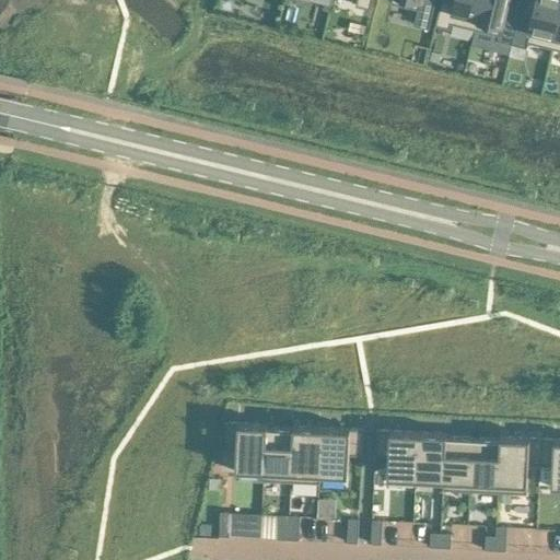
[(391,0),(391,2),(418,9),(415,24),(429,27),(435,0),(391,0)]
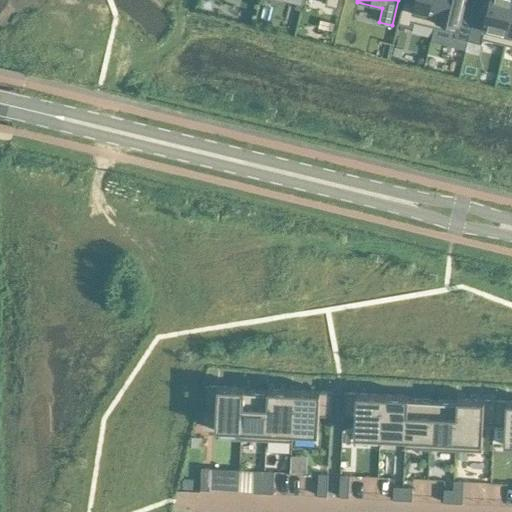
[(411,0),(403,0),(398,22),(411,26),(413,21),(434,26),(440,0),(416,0),(416,1),(411,0)]
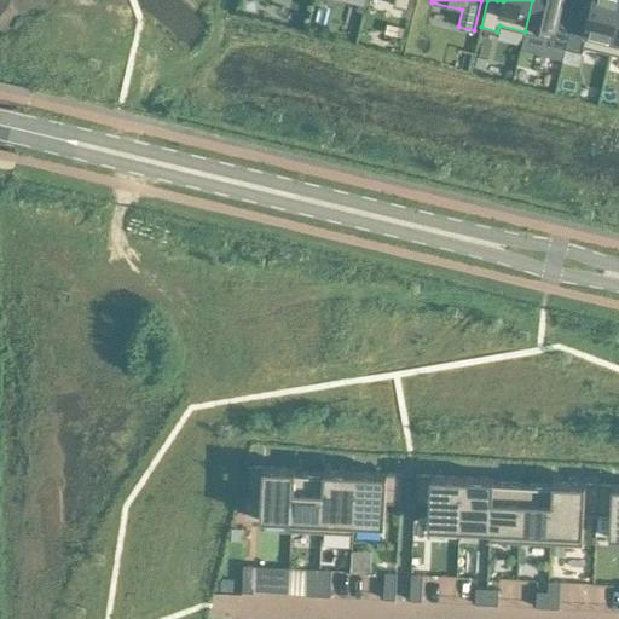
[(566,48),(573,18),(559,15),(562,0),(532,0),(525,32),(551,39),(550,44),(566,48)]
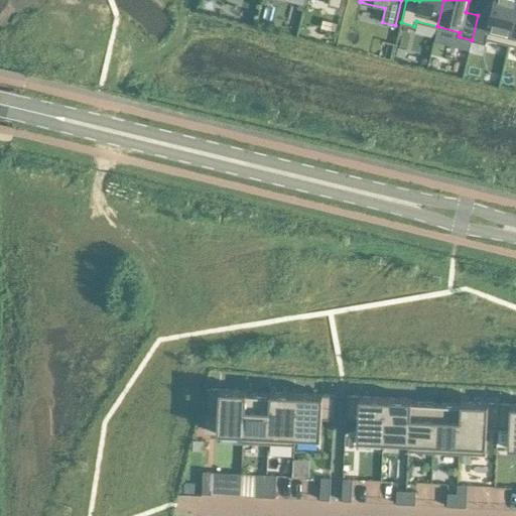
[(487,38),(509,43),(515,12),(515,0),(494,0),(490,18),(478,15),(472,40),(486,43),(487,38)]
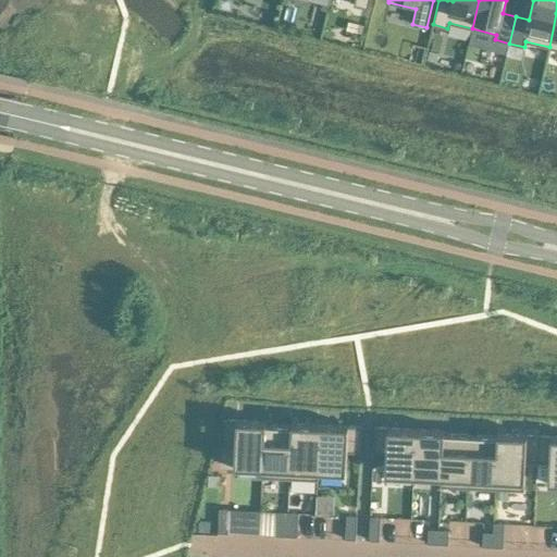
[(265,423),(267,423),(267,421),(224,419),(222,445),(235,446),(235,465),(262,467),(263,467),(265,423)]
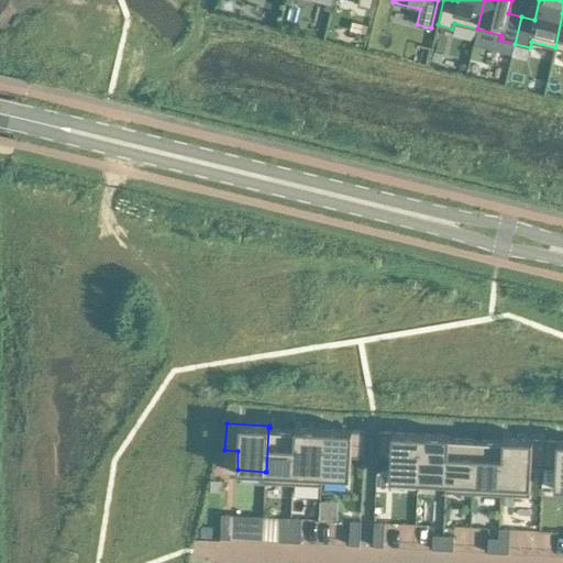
[(321,474),(323,429),(295,427),(295,430),(296,430),(294,484),(322,485),(322,474),(321,474)]
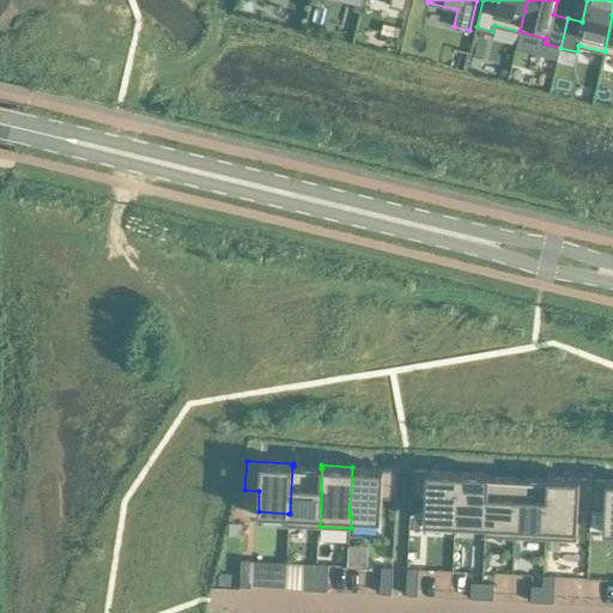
[(290,514),(289,514),(287,525),(320,527),(322,468),(321,468),(293,466),(292,466),(290,514)]
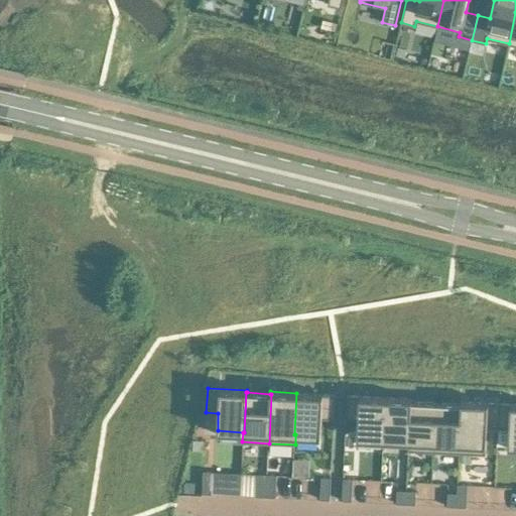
[(294,434),(295,434),(320,436),(321,418),(334,418),(335,395),(296,393),(294,434)]
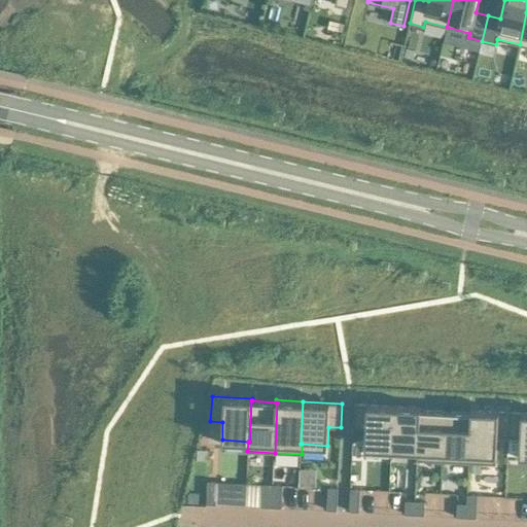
[(355,403),(352,452),(365,453),(366,447),(392,449),(394,406),(355,403)]
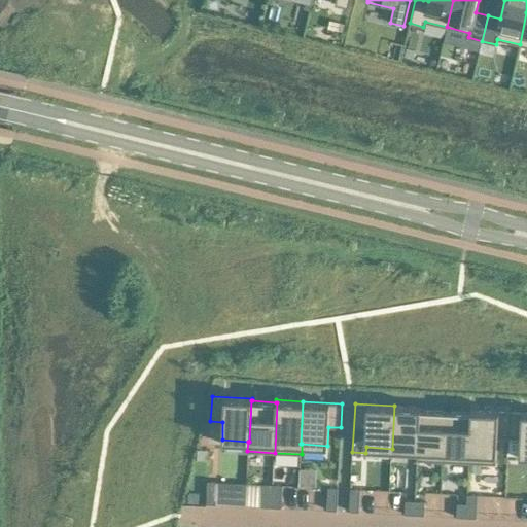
[(420,410),(421,410),(421,407),(394,406),(392,449),(417,450),(418,450),(420,410)]
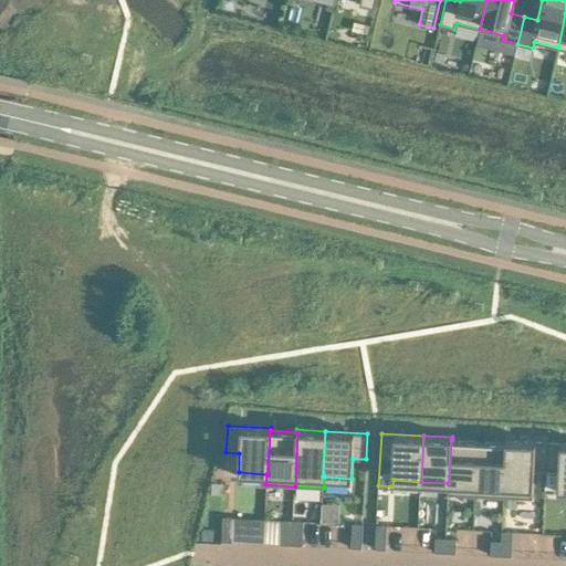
[(477,495),(479,441),(452,440),(451,440),(449,483),(448,483),(447,494),(477,495)]
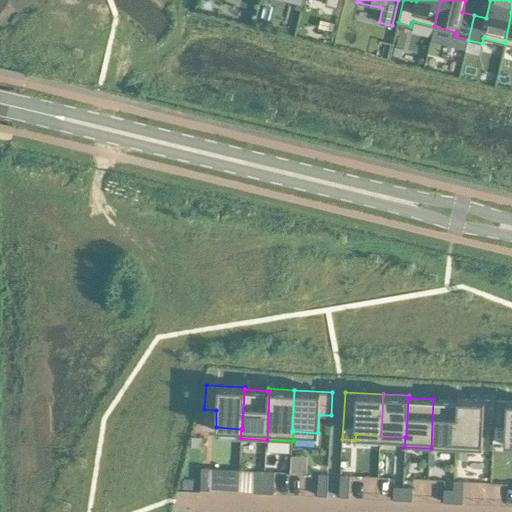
[(458,400),(456,449),(482,451),(483,423),(494,424),(495,400),(457,398),(457,400),(458,400)]
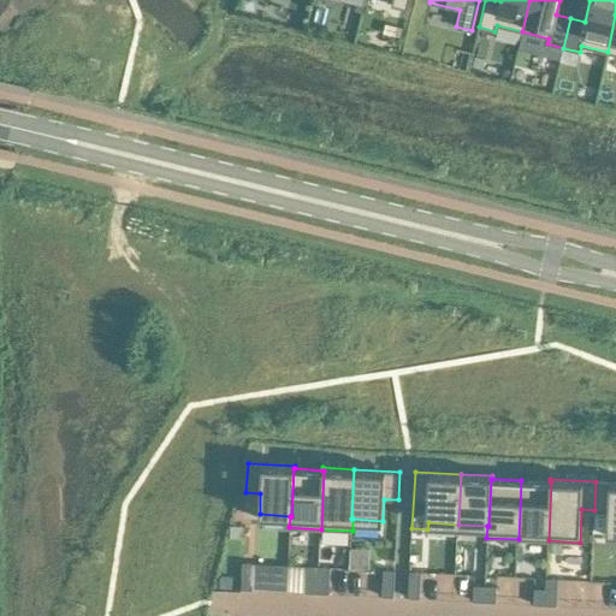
[(551,481),(550,481),(521,480),(519,539),(549,540),(551,481)]
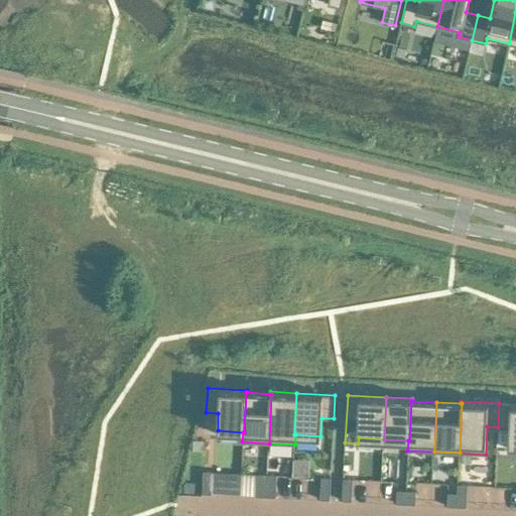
[(515,403),(499,403),(498,427),(509,427),(508,445),(515,445),(515,403)]
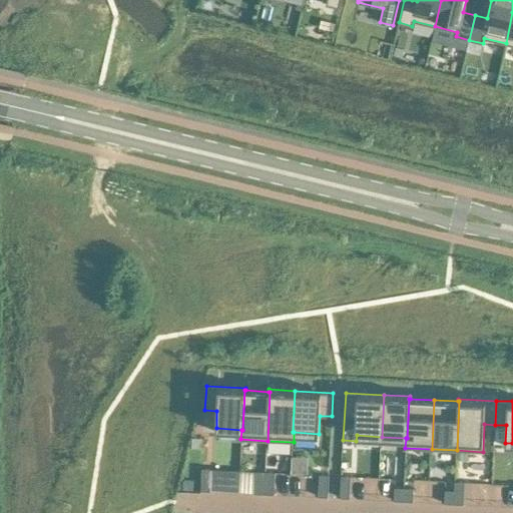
[(295,472),(311,472),(311,455),(295,456),(295,472)]
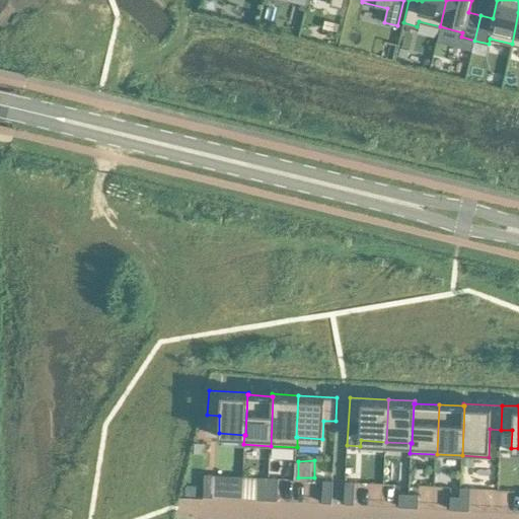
[(203,496),(213,497),(214,474),(205,473),(203,496)]
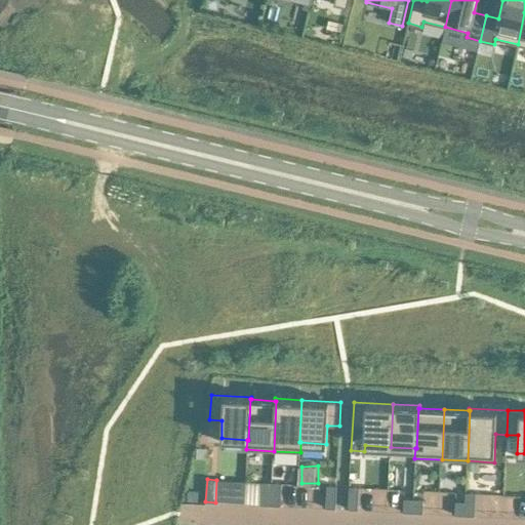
[(260,505),(271,506),(272,482),(261,482),(260,505)]
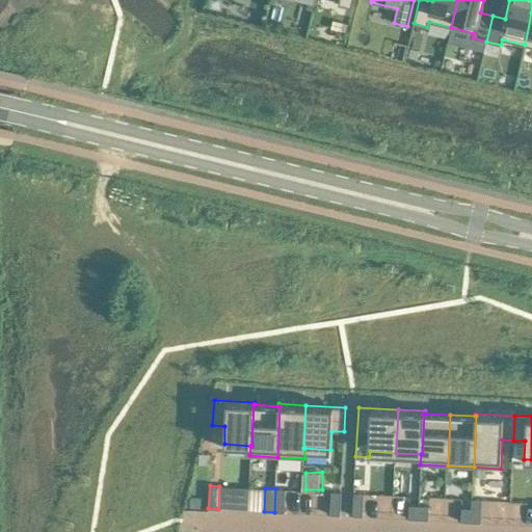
[(275,488),(274,512),(284,512),(285,489),(275,488)]
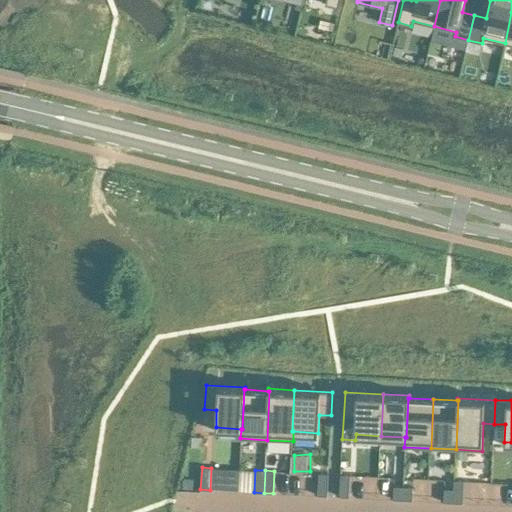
[(318,495),(327,496),(328,474),(319,473),(318,495)]
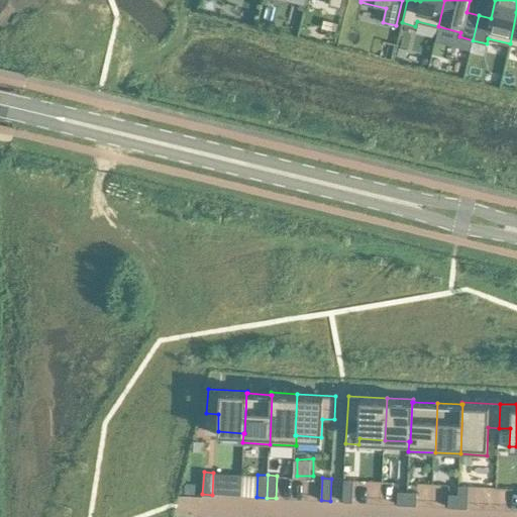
[(342,502),(352,502),(353,480),(343,479),(342,502)]
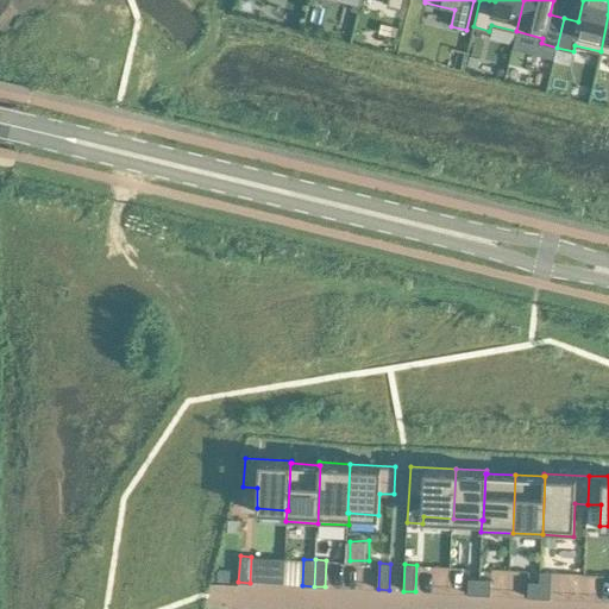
[(540,571),(539,582),(539,597),(551,598),(552,572),(540,571)]
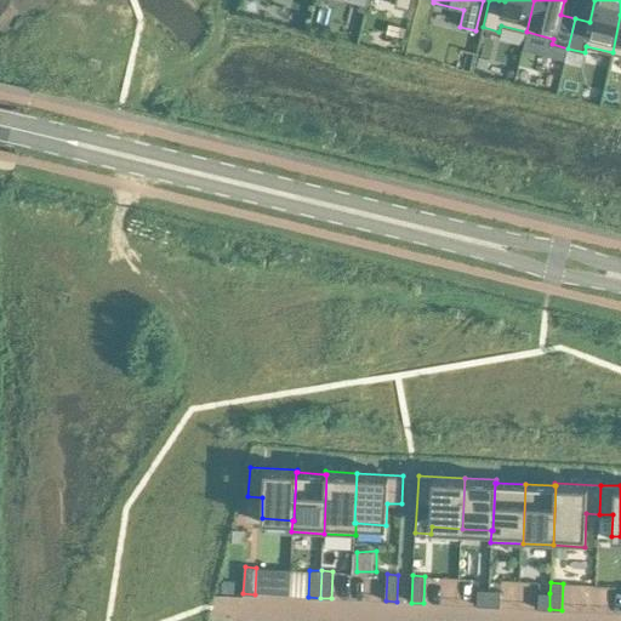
[(477,605),(489,607),(489,591),(478,590),(477,605)]
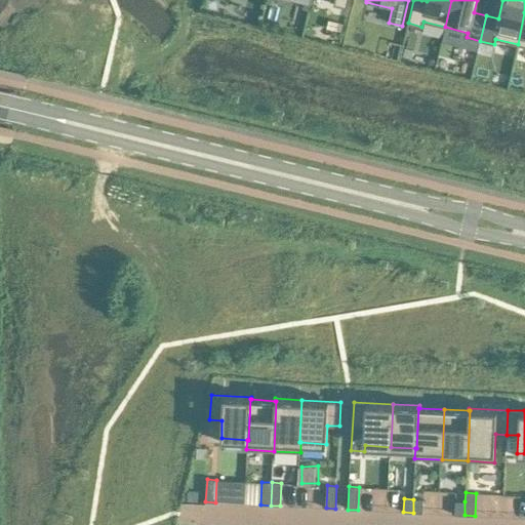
[(423,499),(413,499),(413,513),(422,513),(423,499)]
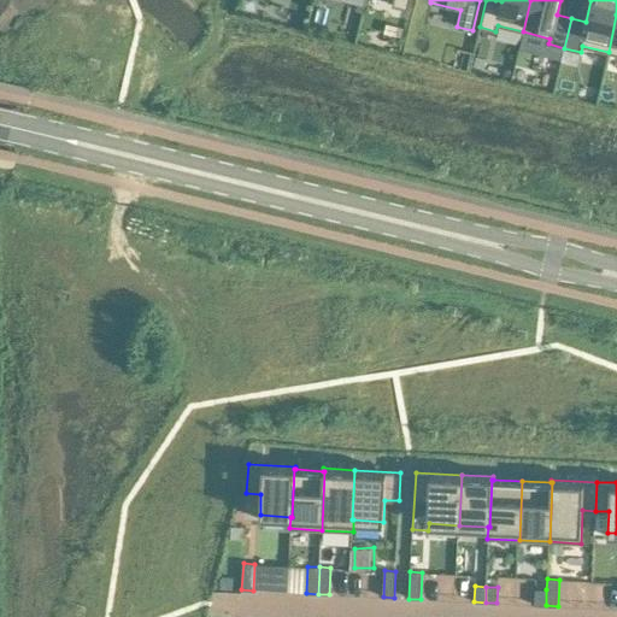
[(546,605),(546,589),(535,589),(534,605),(546,605)]
